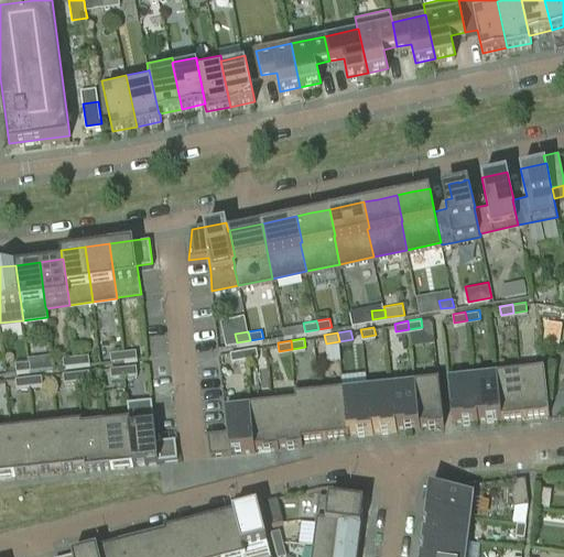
[(243,348),(245,357),(258,355),(257,346),(243,348)]
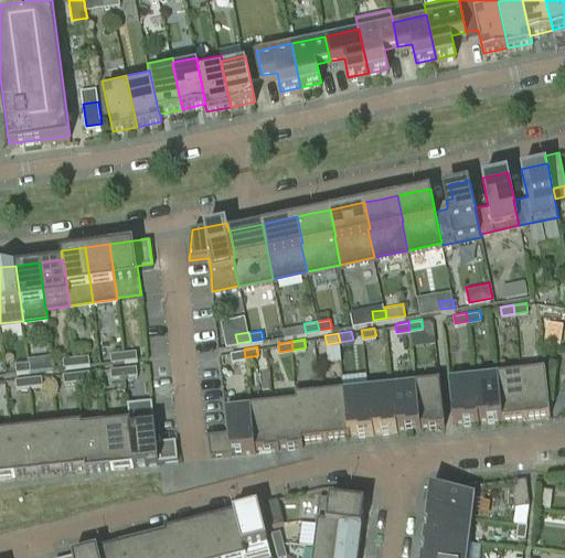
[(137,349),(124,350),(125,358),(137,357),(137,349)]
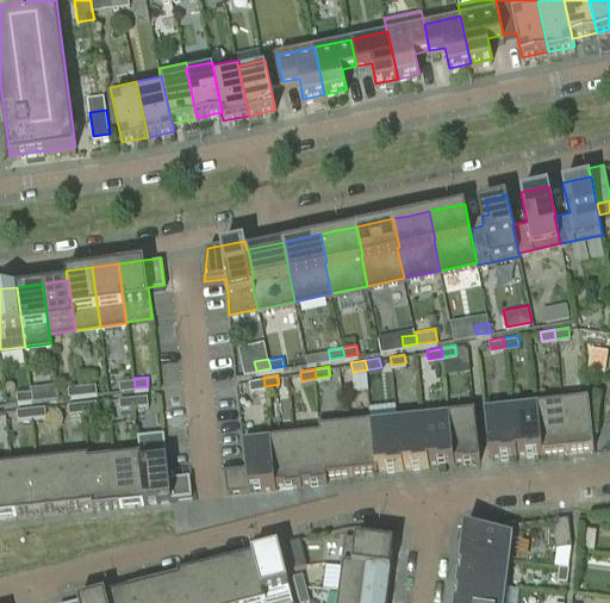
[(263,377),(249,379),(250,389),(265,386),(263,377)]
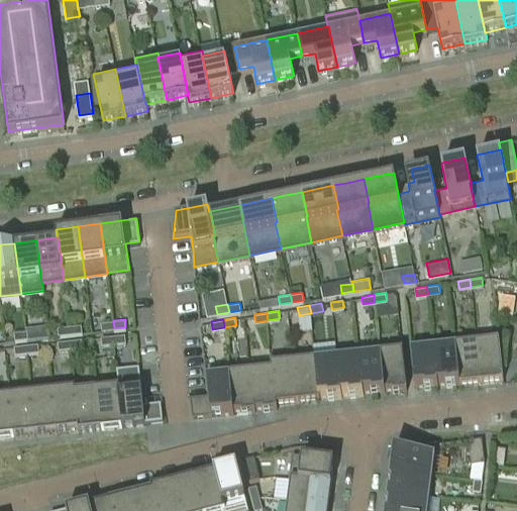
[(102,329),(114,328),(113,320),(101,321),(102,329)]
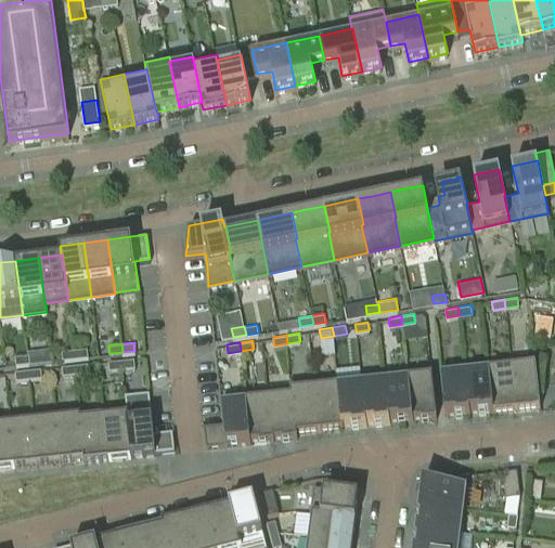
[(88,347),(75,349),(76,357),(88,355),(88,347)]
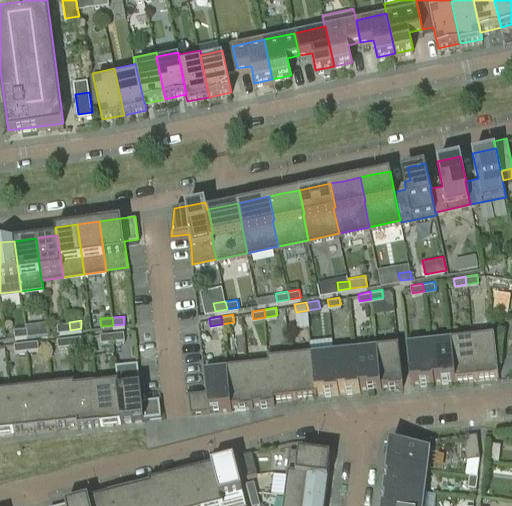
[(45,321),(25,323),(26,326),(27,334),(47,332),(45,321)]
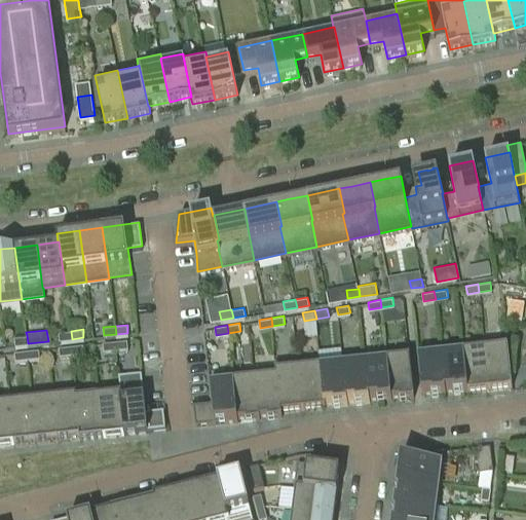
[(60,340),(72,339),(71,331),(59,332),(60,340)]
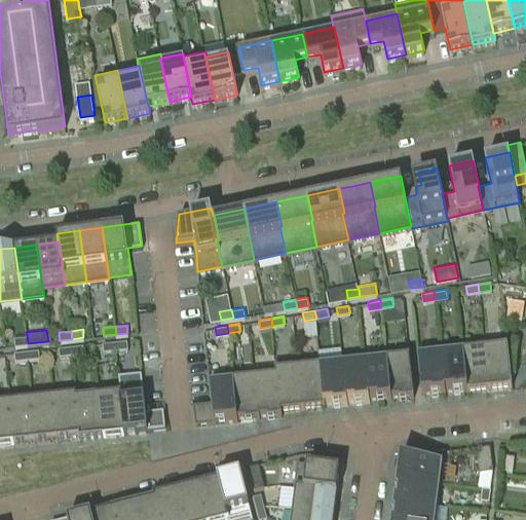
[(489,386),(512,384),(506,334),(483,337),(484,344),(485,344),(489,386)]
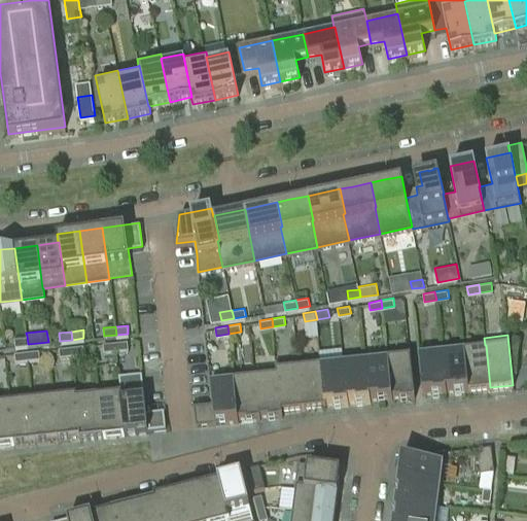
[(15,346),(28,344),(27,336),(14,338),(15,346)]
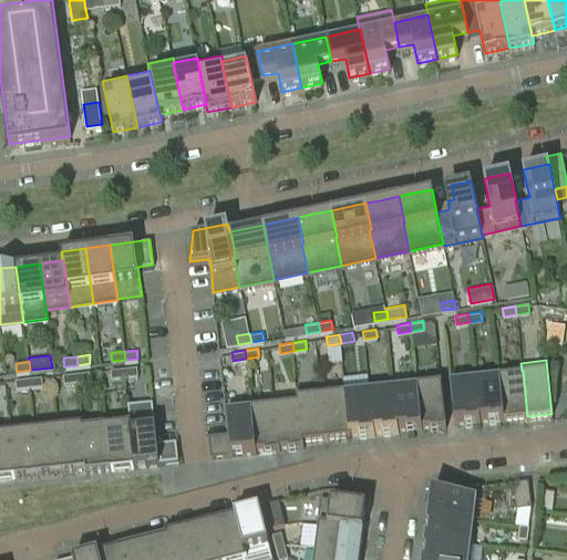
[(138,374),(137,365),(124,366),(125,375),(138,374)]
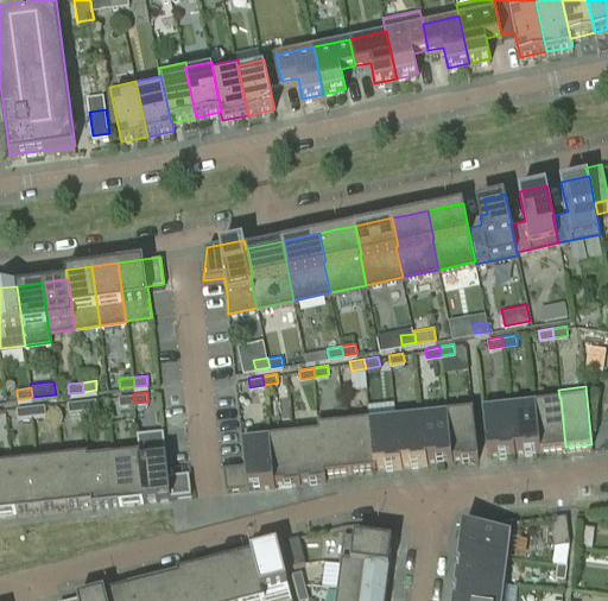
[(120,404),(134,403),(133,393),(119,394),(120,404)]
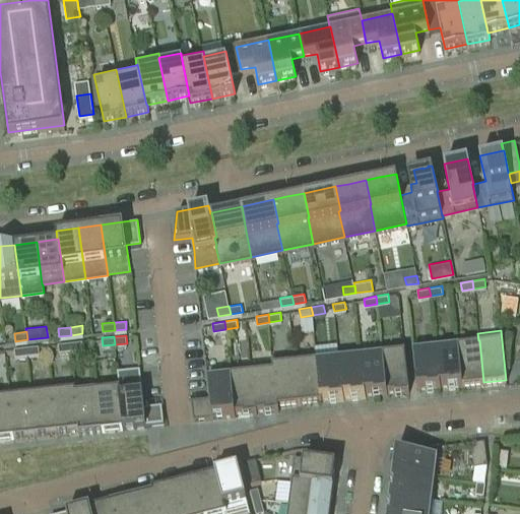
[(82,340),(70,341),(71,349),(83,347),(82,340)]
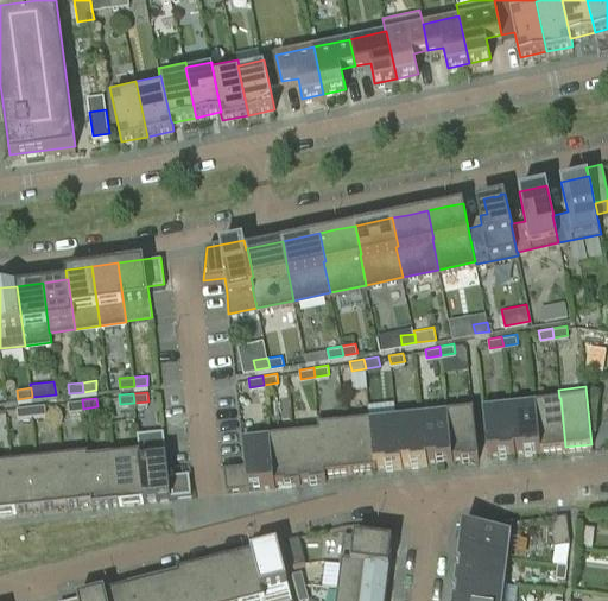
[(479,456),(473,398),(444,402),(445,410),(447,410),(451,456),(453,456),(462,455),(462,457),(479,456)]
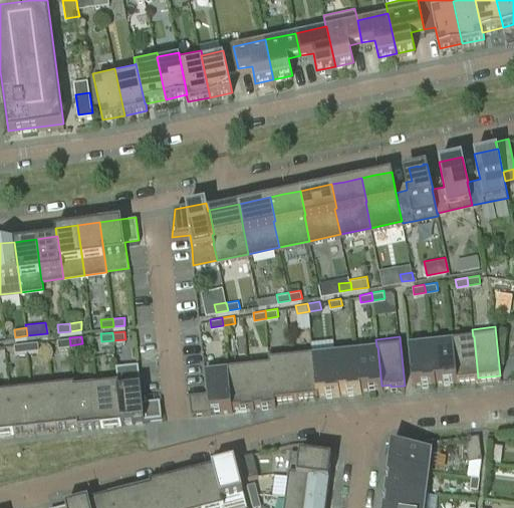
[(473,336),(452,338),(457,379),(478,377),(474,336),(473,336)]
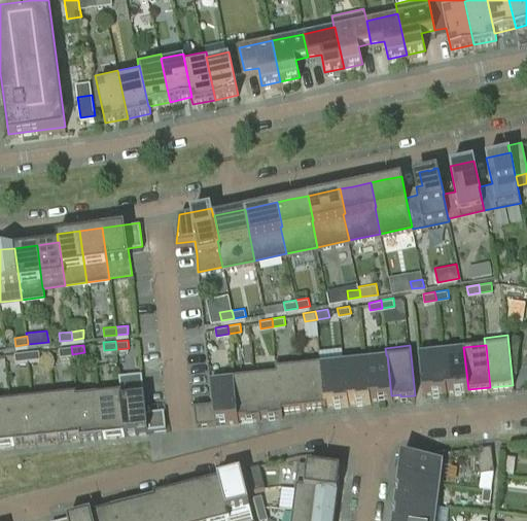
[(71,346),(59,347),(60,355),(72,354),(71,346)]
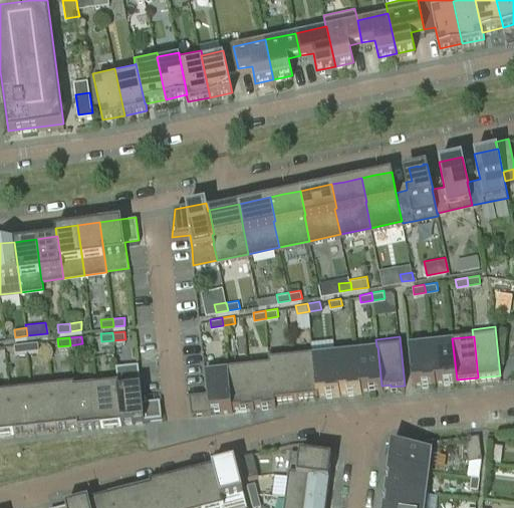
[(452,338),(431,340),(435,379),(436,379),(444,378),(444,382),(457,379),(452,338)]
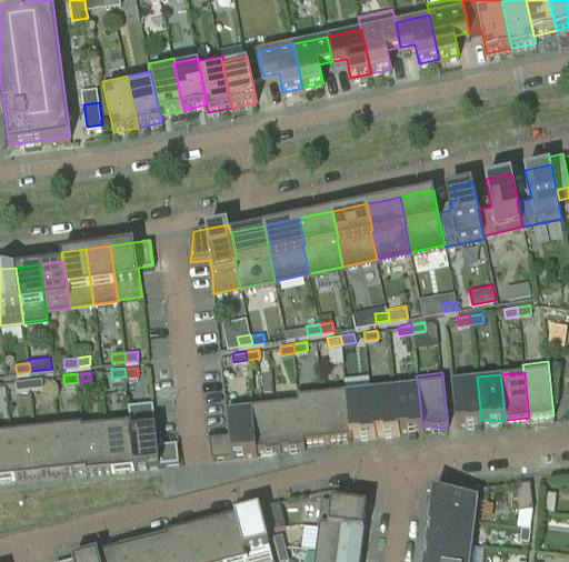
[(29,378),(30,387),(43,385),(42,377),(29,378)]
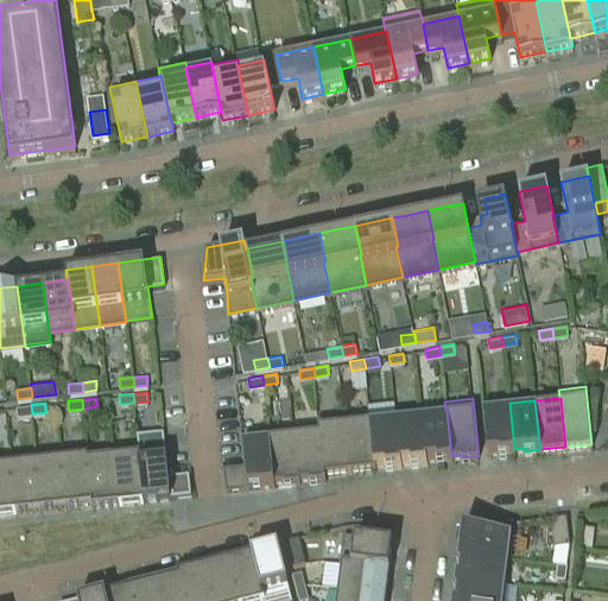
[(514,449),(510,403),(482,406),(488,453),(499,451),(500,454),(515,451),(515,449),(514,449)]
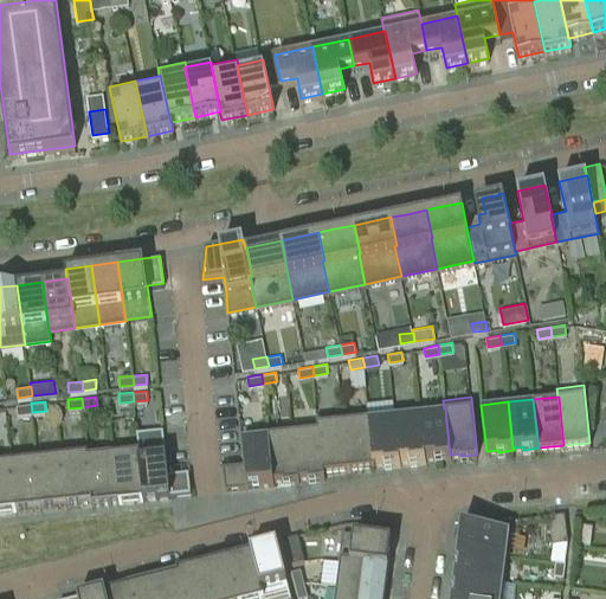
[(18,414),(32,412),(31,403),(17,405),(18,414)]
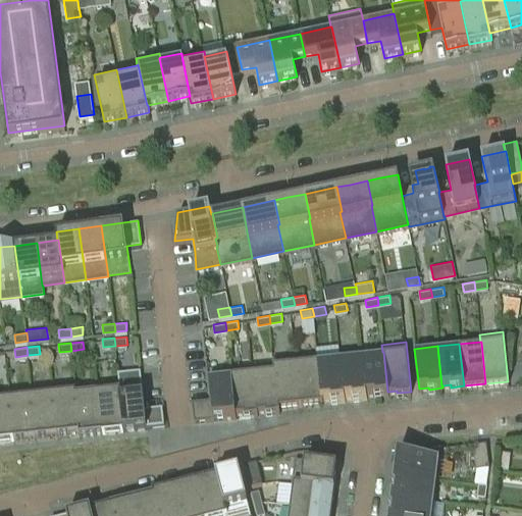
[(383,352),(382,352),(361,354),(366,394),(367,394),(375,393),(375,395),(388,394),(388,392),(387,392),(383,352)]
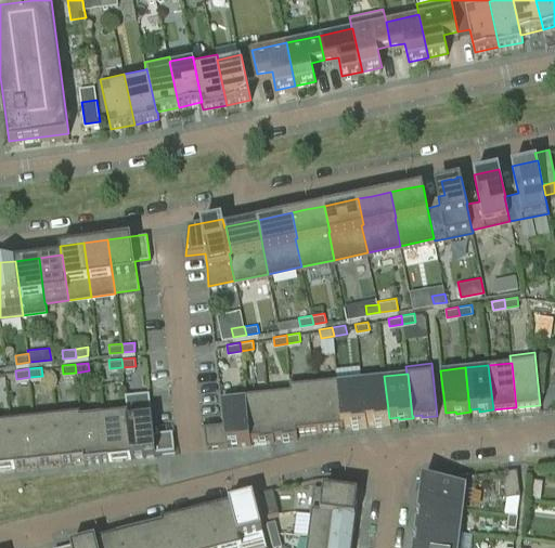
[(314,376),(289,378),(289,383),(291,383),(296,431),(297,431),(319,428),(314,383),(315,383),(314,376)]
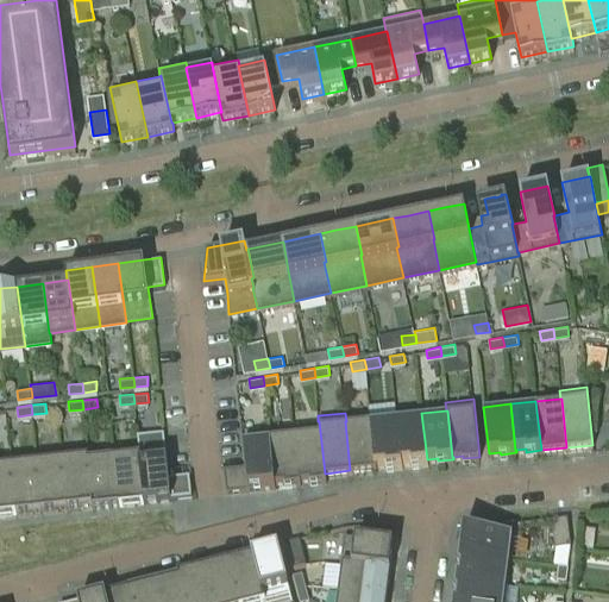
[(427,459),(421,413),(396,415),(401,463),(402,462),(412,462),(412,464),(428,462),(428,459),(427,459)]
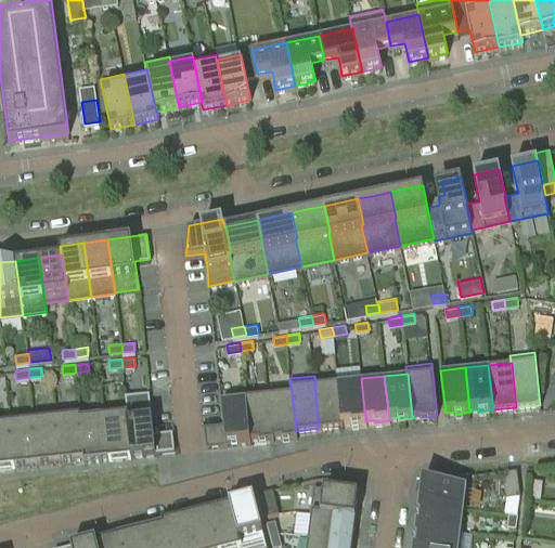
[(365,421),(361,378),(337,381),(343,423),(344,423),(352,422),(352,425),(366,423),(366,420),(365,421)]
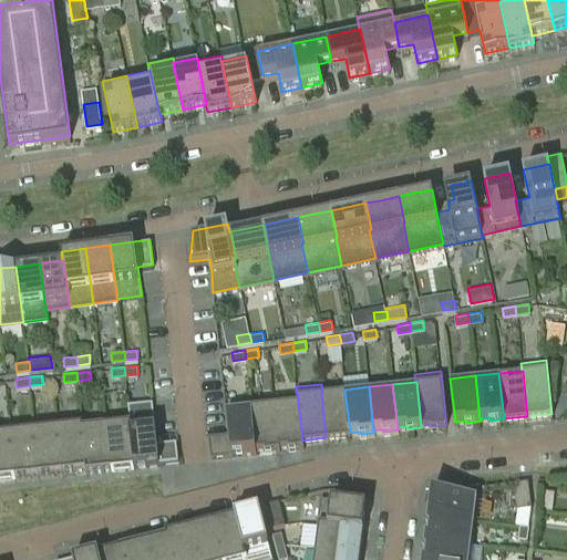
[(350,433),(344,390),(322,392),(321,392),(326,437),(351,435),(351,433),(350,433)]
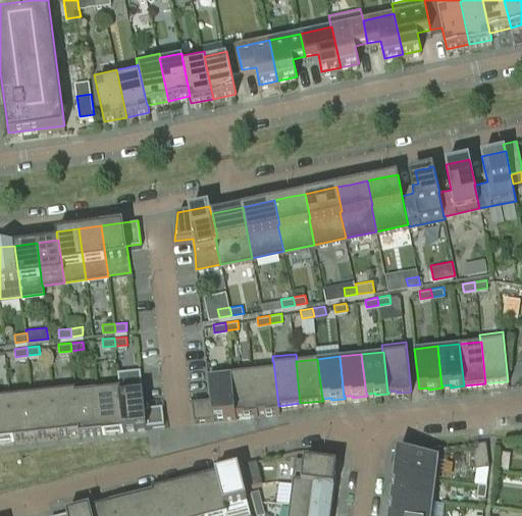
[(273,361),(272,361),(252,363),(257,410),(258,410),(266,410),(266,412),(279,410),(279,406),(278,406),(273,361)]
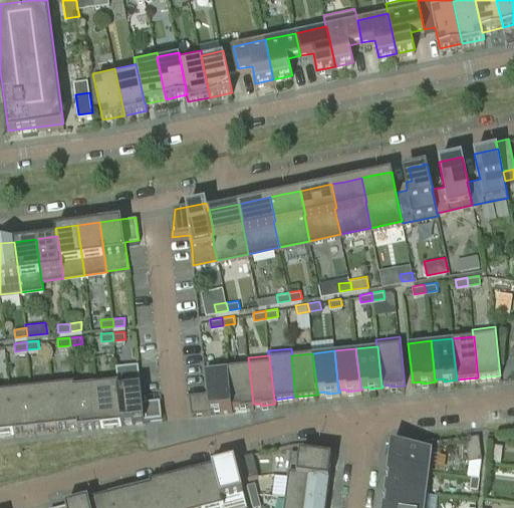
[(253,404),(248,357),(225,360),(226,367),(227,367),(231,407),(232,407),(240,406),(240,408),(254,407),(254,404),(253,404)]
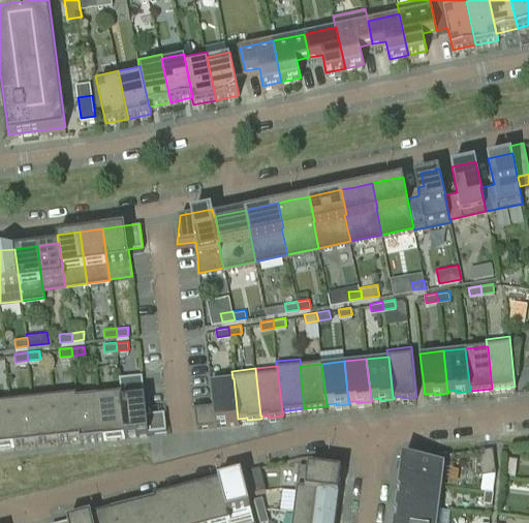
[(143,373),(119,375),(121,392),(126,433),(166,429),(164,410),(147,412),(145,399),(144,389),(143,373)]
